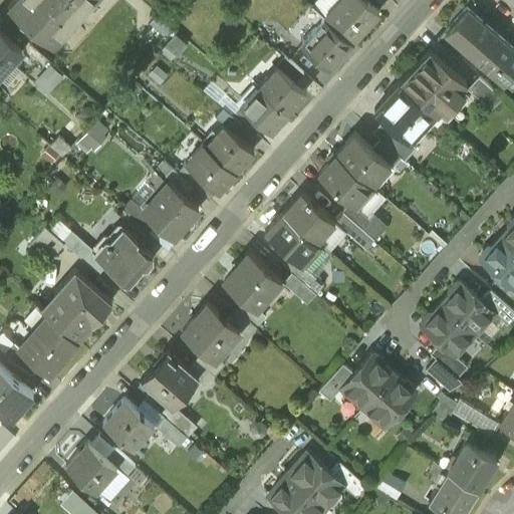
[(17,0),(9,10),(50,46),(91,0),(17,0)]
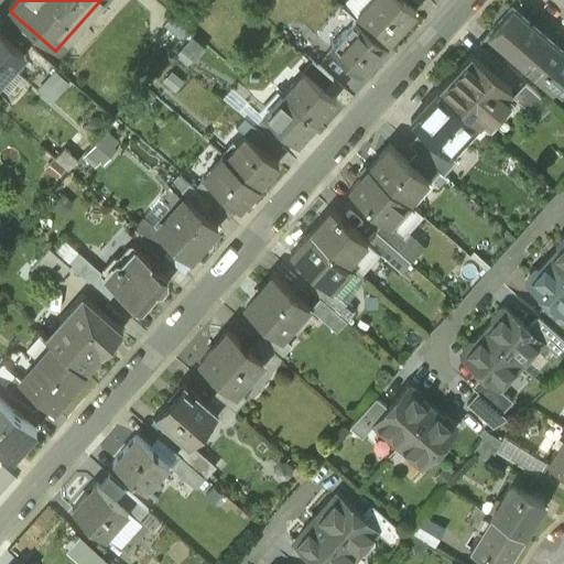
[(371,0),(356,19),(356,20),(384,45),(413,12),(400,0),(371,0)]
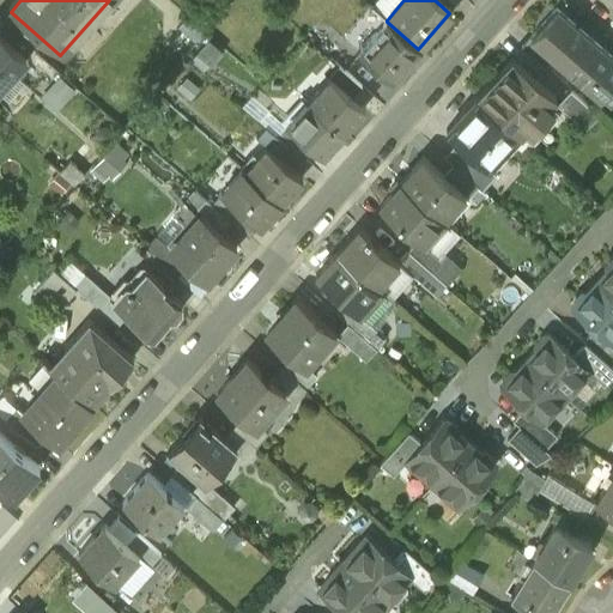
[(612,62),(556,12),(530,40),(554,60),(586,87),(588,85),(601,96),(605,91),(604,90),(612,79),(612,62)]
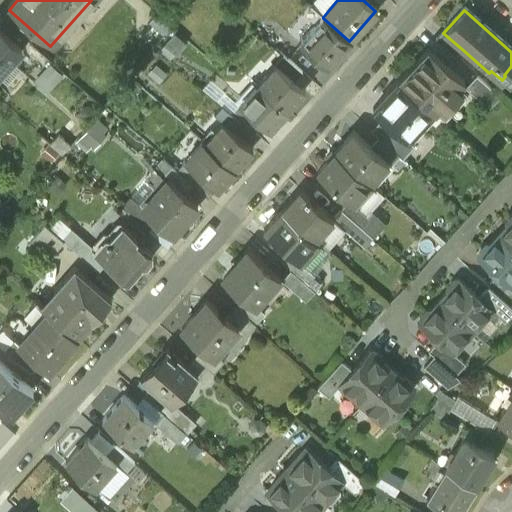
[(0,17),(0,32),(21,51),(28,42),(0,17)]
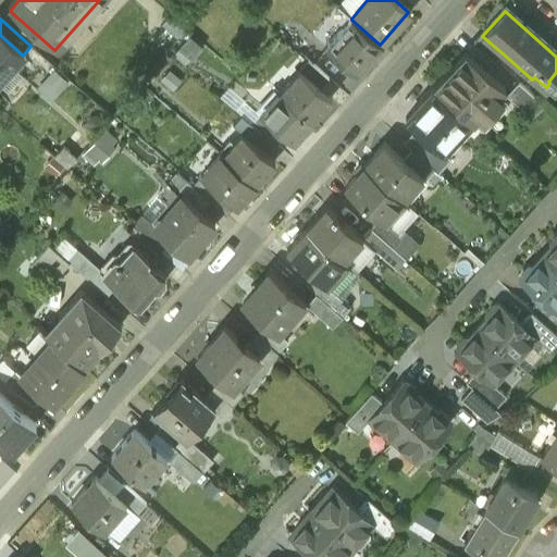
[(351,20),(326,49),(355,74),(381,45),(380,45),(351,20)]
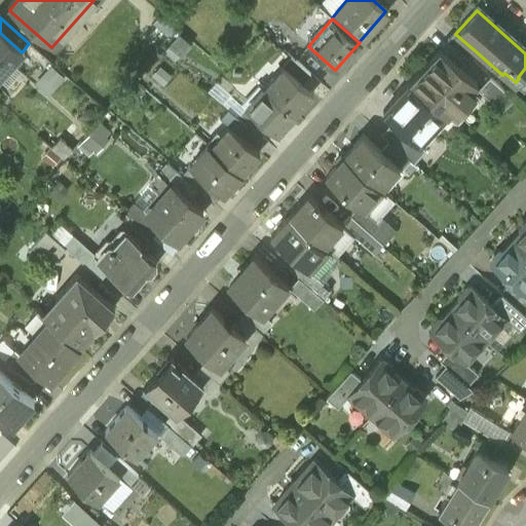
[(0,33),(0,68),(16,50),(21,53),(22,52),(0,33)]
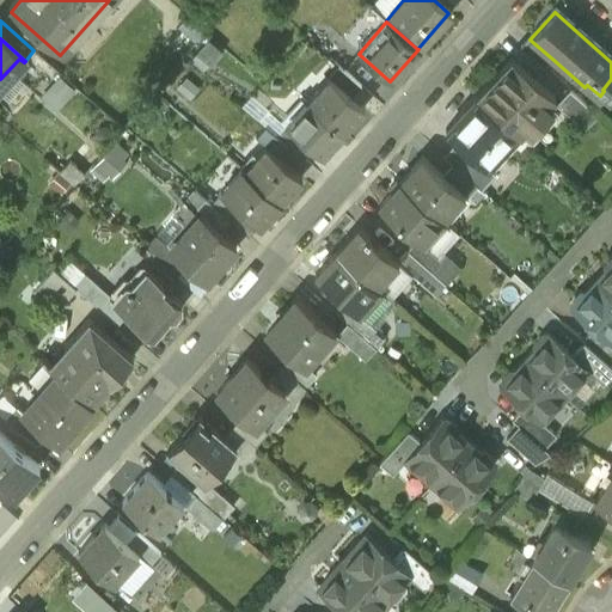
[(554,60),(530,40),(520,50),(544,71),(554,60)]
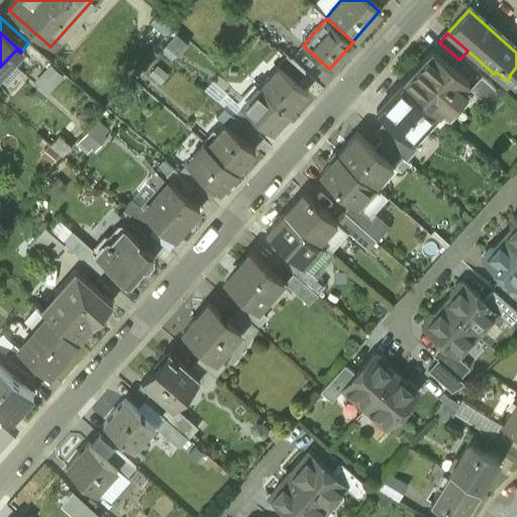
[(431,53),(402,85),(431,110),(438,116),(467,84),(431,53)]
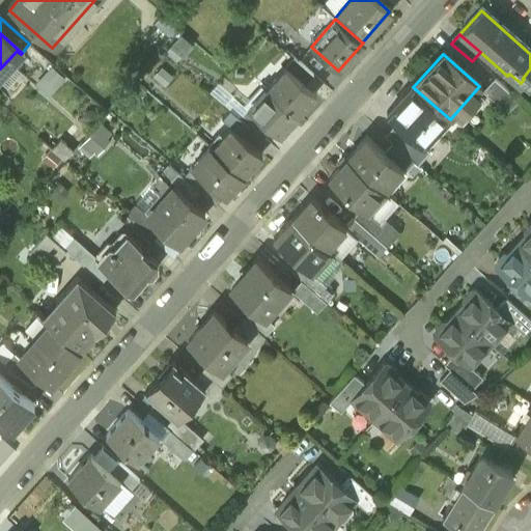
[(292,58),(285,67),(305,85),(313,77),(292,58)]
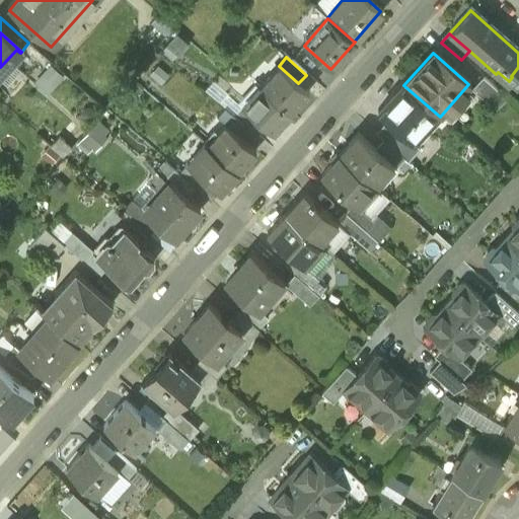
[(279,66),(260,86),(290,114),(309,93),(298,83),(279,66)]
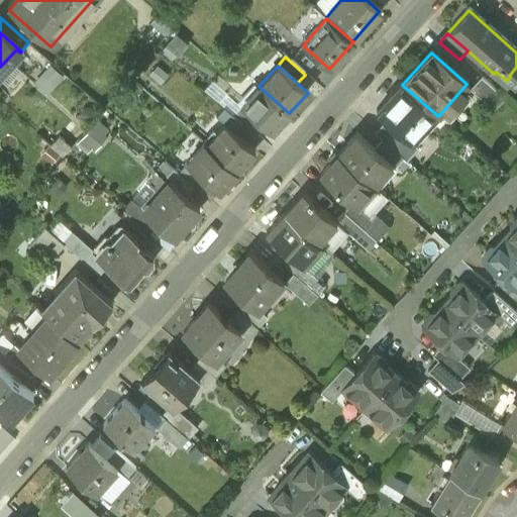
[(504,100),(481,79),(470,91),(494,112),(504,100)]
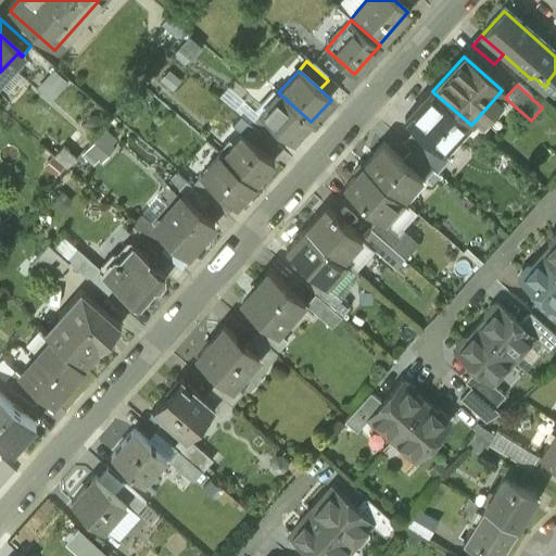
[(432,91),(405,122),(437,150),(464,118),(432,91)]
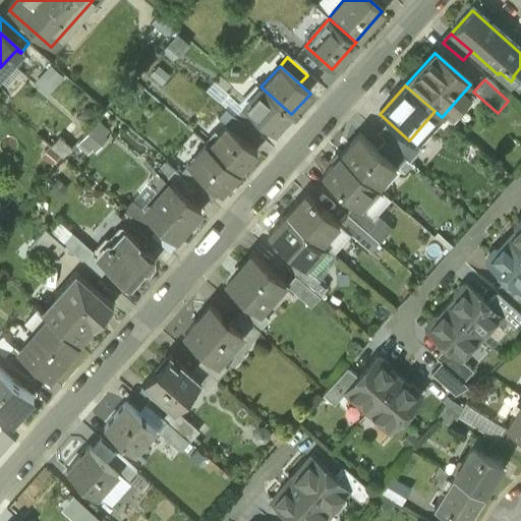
[(261,87),(242,108),(264,127),(273,135),(291,114),(261,87)]
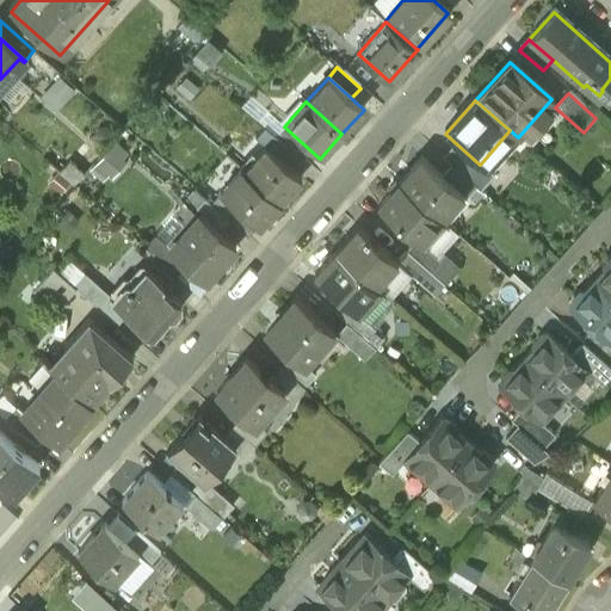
[(275,137),(285,146),(300,159),(309,149),(284,127),(275,137)]
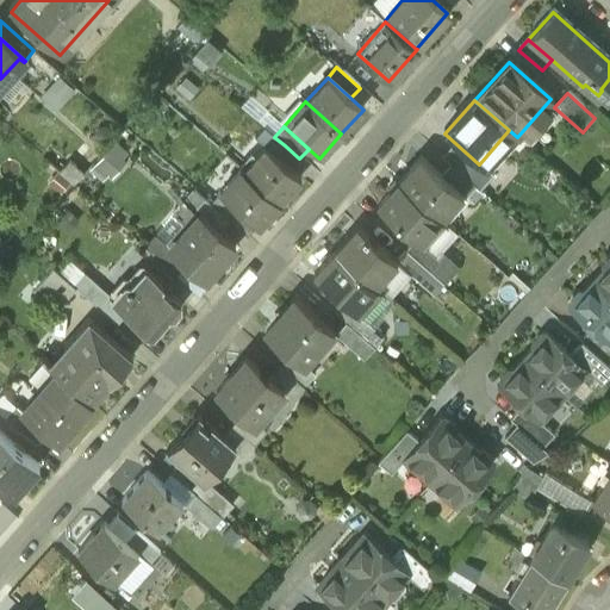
[(266,148),(275,156),(285,145),(274,137),(263,128),(254,138),(266,148)]
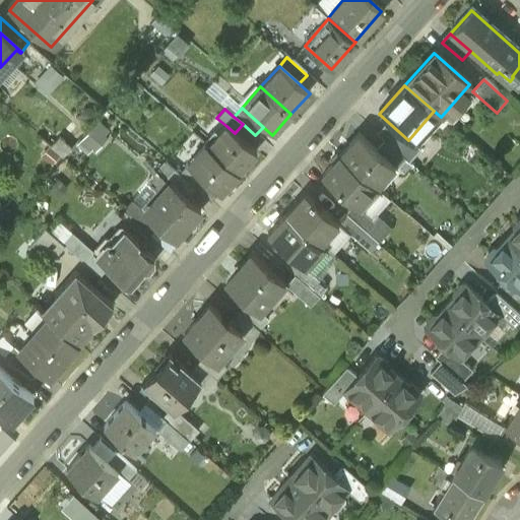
[(76,143),(88,153),(109,129),(98,119),(76,143)]
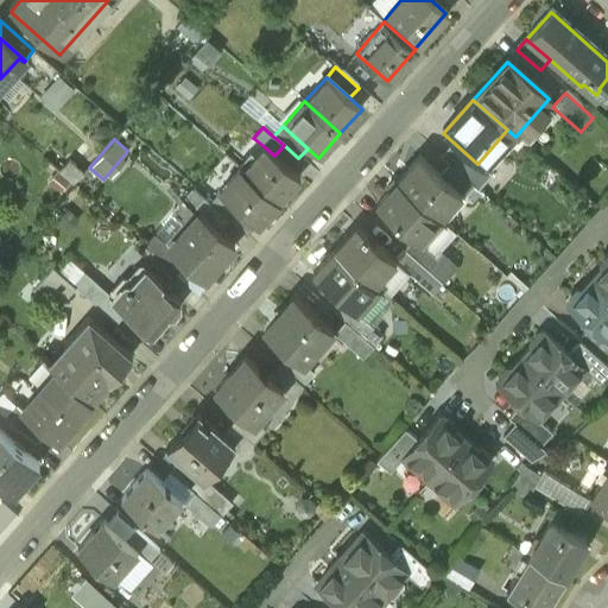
[(244,172),(277,202),(298,177),(274,156),(265,147),(244,172)]
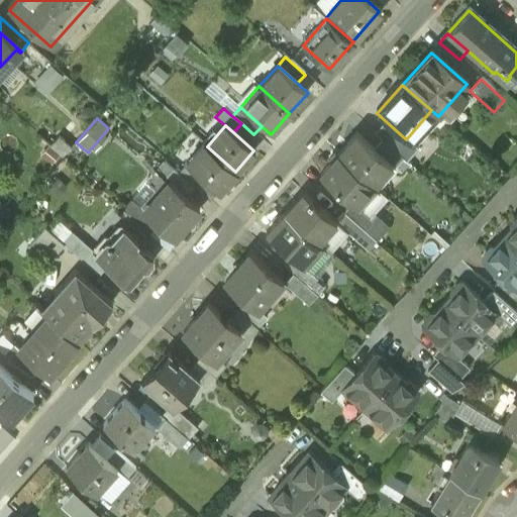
[(387,130),(379,139),(398,157),(406,146),(387,130)]
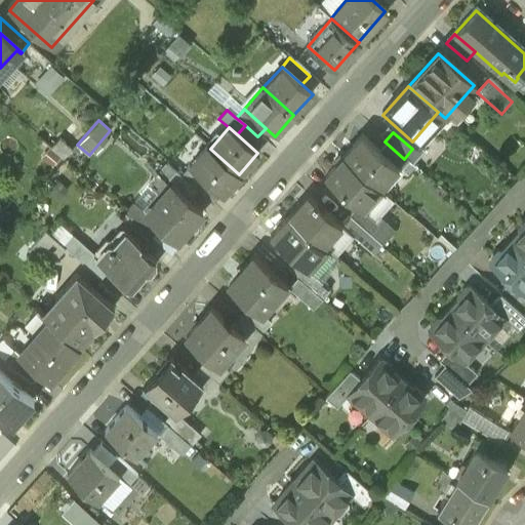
[(344,159),(375,187),(395,165),(362,136),(342,158),(344,159)]
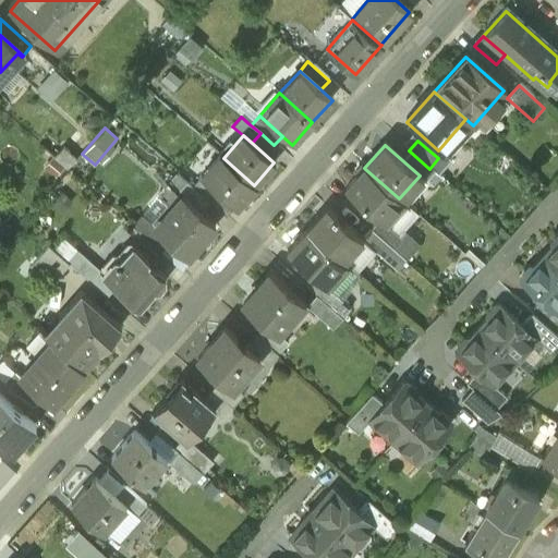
[(61,148),(53,157),(68,169),(75,160),(61,148)]
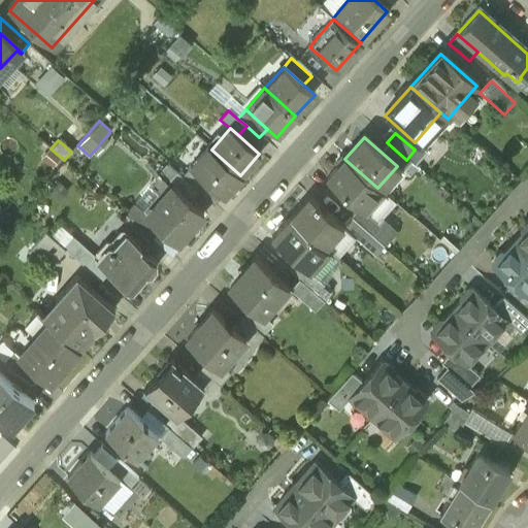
[(202,179),(221,196),(222,196),(240,175),(211,150),(208,146),(190,168),(202,179)]
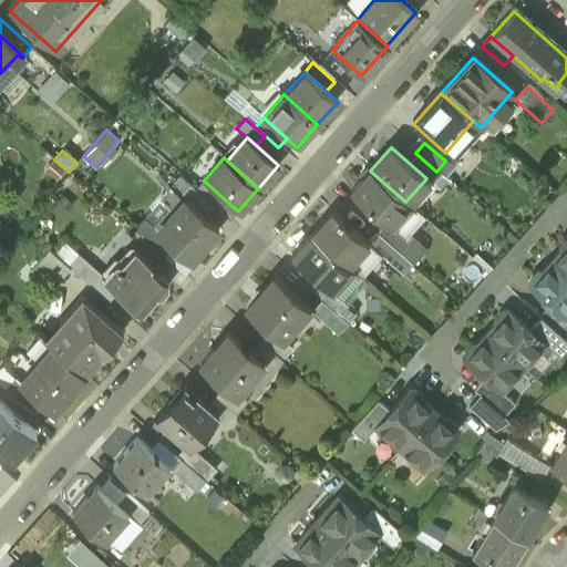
[(385,225),(390,228),(410,206),(405,202),(371,172),(351,195),(385,225)]
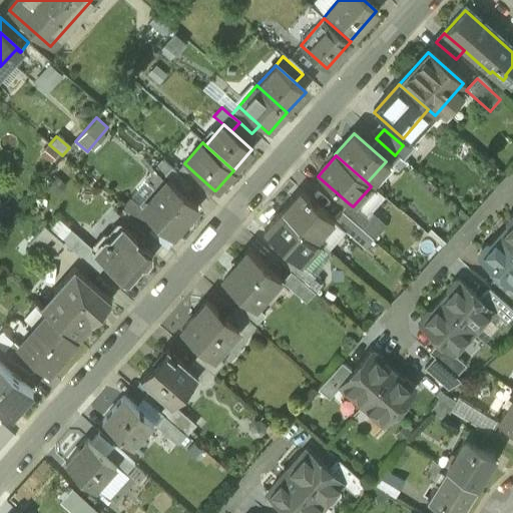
[(196,174),(189,183),(206,199),(214,190),(196,174)]
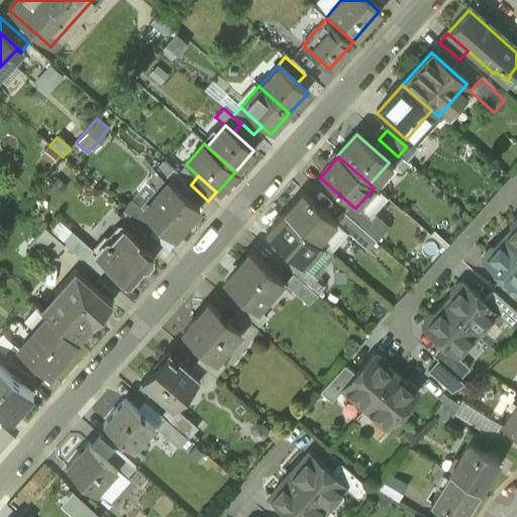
[(169,182),(142,211),(174,238),(200,208),(169,182)]
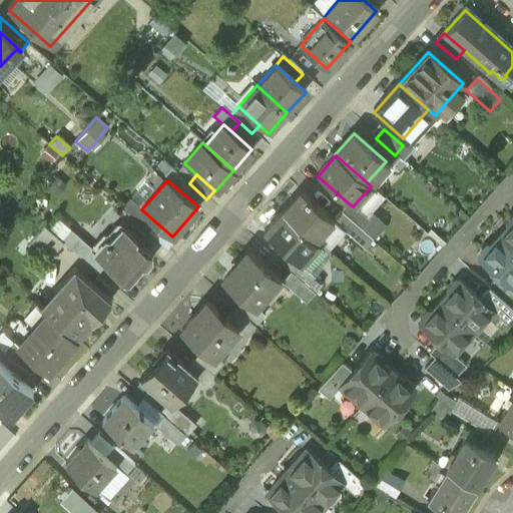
[(283,212),(315,241),(334,221),(301,192),(283,212)]
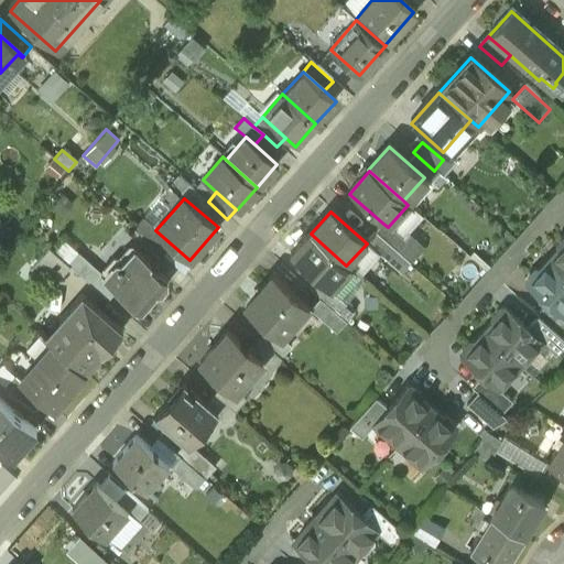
[(383,224),(375,234),(398,253),(405,245),(387,228),(388,227),(383,224)]
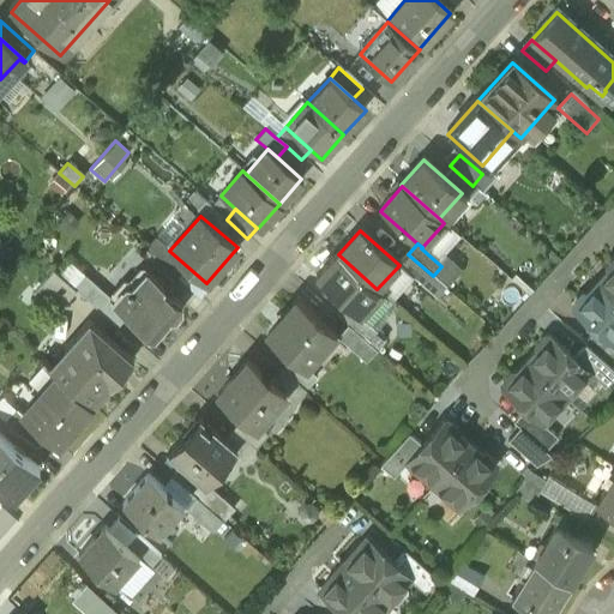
[(315,280),(344,306),(359,318),(380,293),(377,289),(338,254),(315,280)]
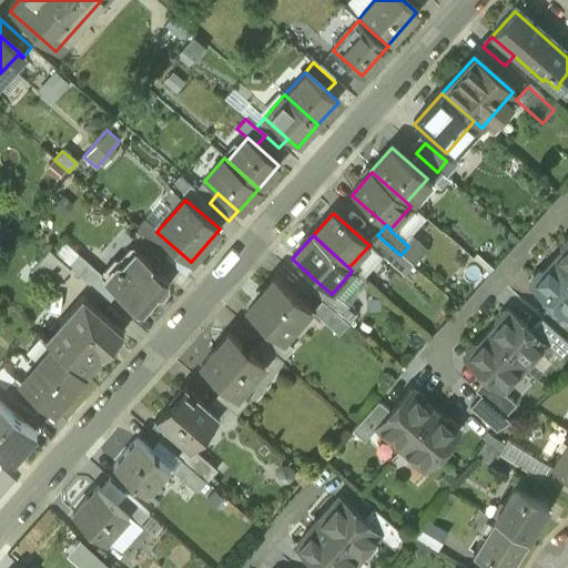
[(554,265),(567,279),(567,243),(563,251),(563,255),(554,265)]
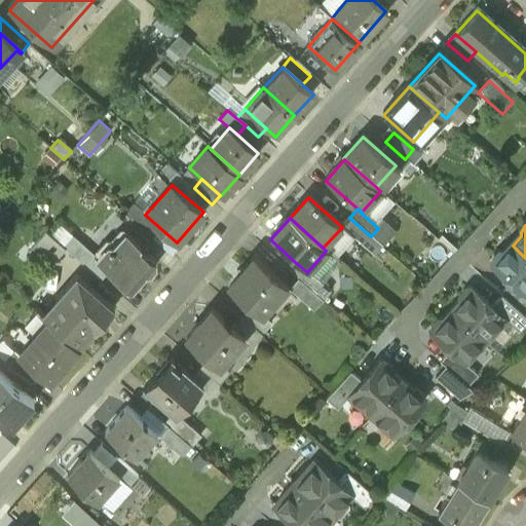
[(47,266),(64,247),(62,245),(45,230),(28,250),(47,266)]
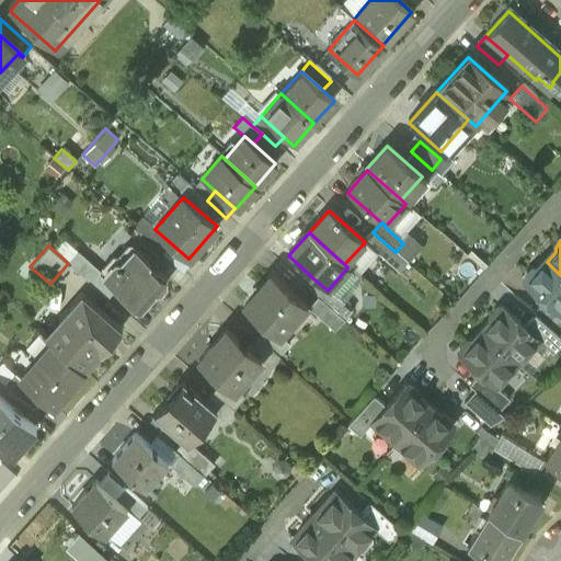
[(114,262),(103,275),(102,276),(115,288),(138,308),(165,277),(147,261),(149,259),(135,245),(121,261),(114,262)]
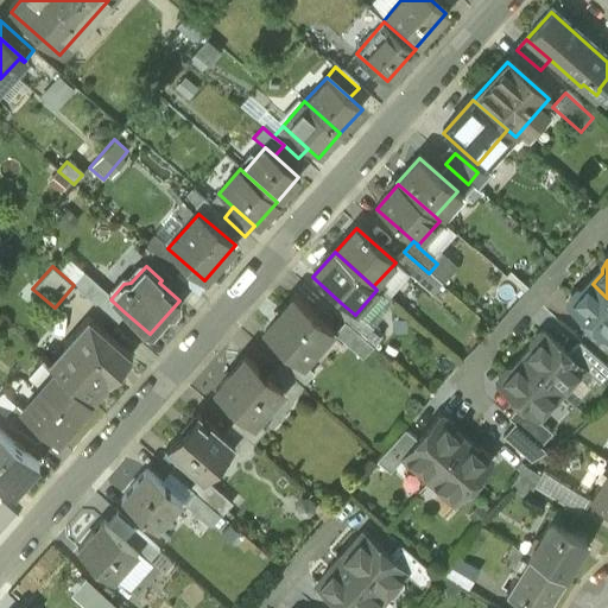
[(111,299),(112,298),(82,272),(71,283),(74,285),(115,322),(125,312),(111,299)]
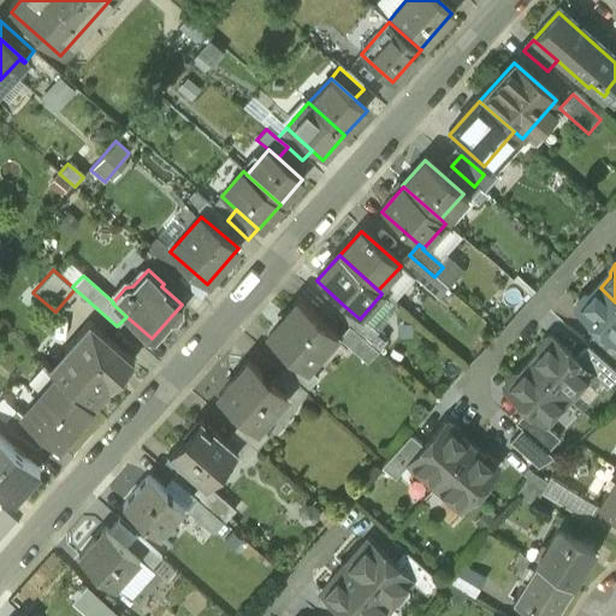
[(598,335),(615,350),(615,302),(600,288),(590,300),(585,300),(576,309),(576,315),(598,335)]
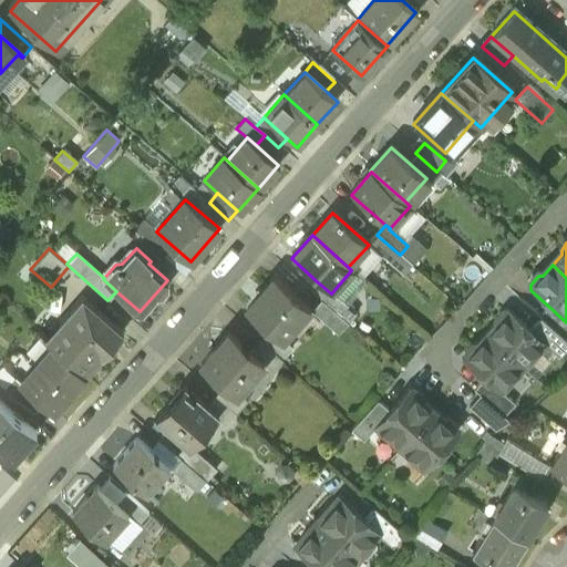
[(270,330),(280,339),(308,308),(276,279),(248,310),(270,330)]
